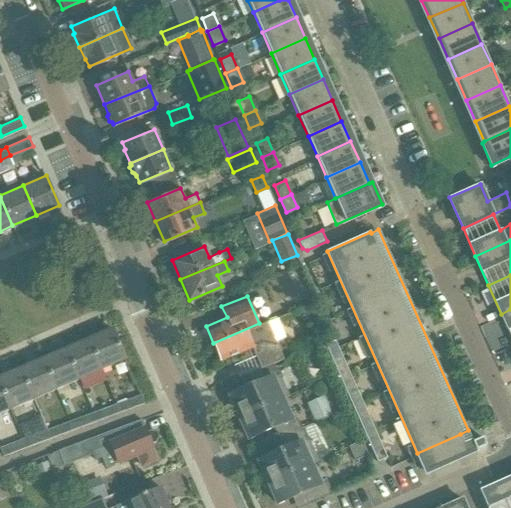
[(313,301),(299,306),(304,318),(318,312),(313,301)]
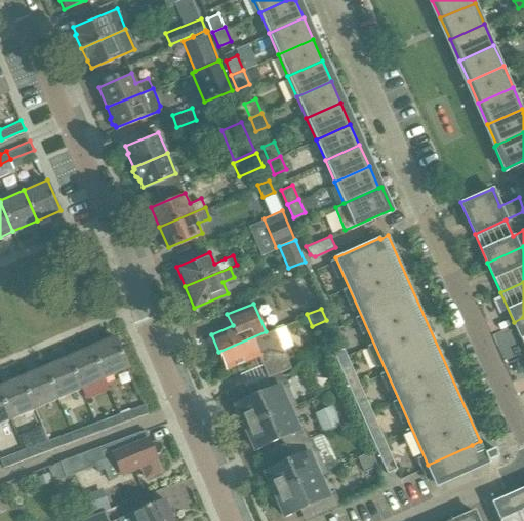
[(523,317),(514,322),(523,344),(523,317)]
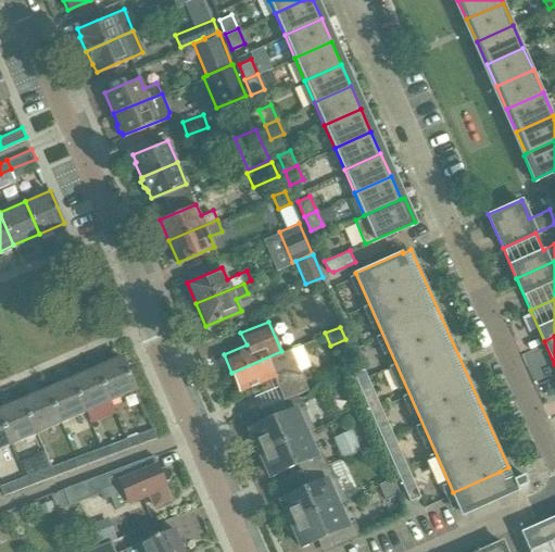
[(284,399),(295,393),(307,388),(291,348),(281,351),(231,373),(239,390),(274,377),(284,399)]
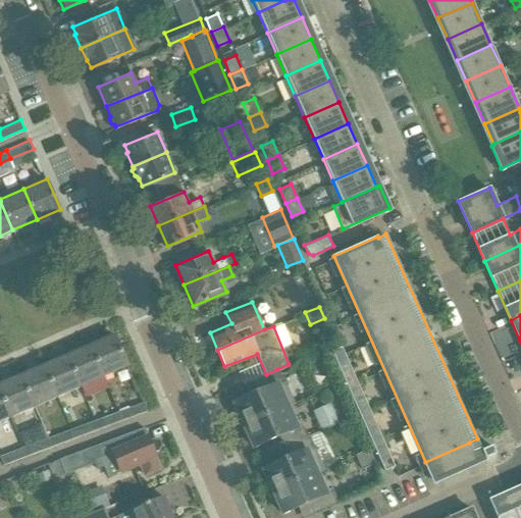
[(313,338),(318,348),(329,343),(324,332),(313,338)]
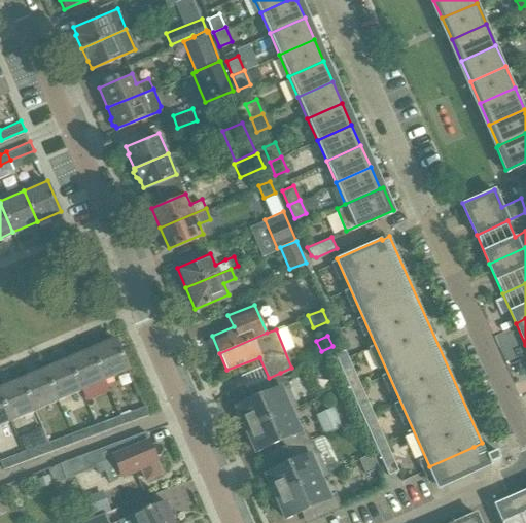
[(91,347),(104,378),(129,368),(115,337),(91,347)]
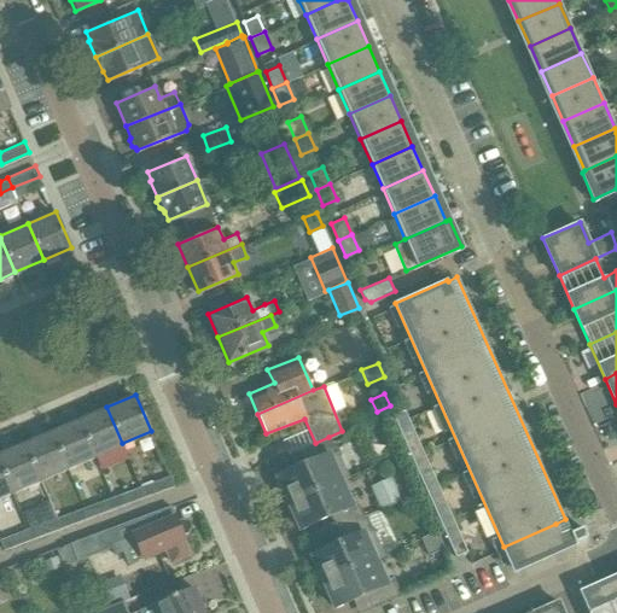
[(106,407),(79,419),(94,455),(95,455),(122,443),(106,407)]
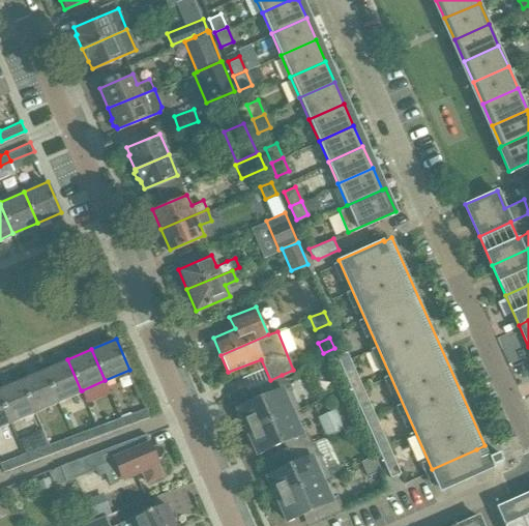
[(347,351),(336,355),(390,476),(401,472),(347,351)]
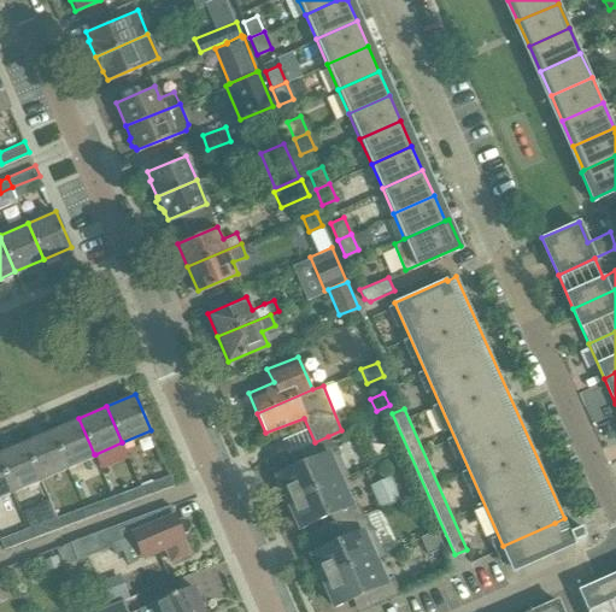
[(78,418),(52,430),(68,466),(94,454),(78,418)]
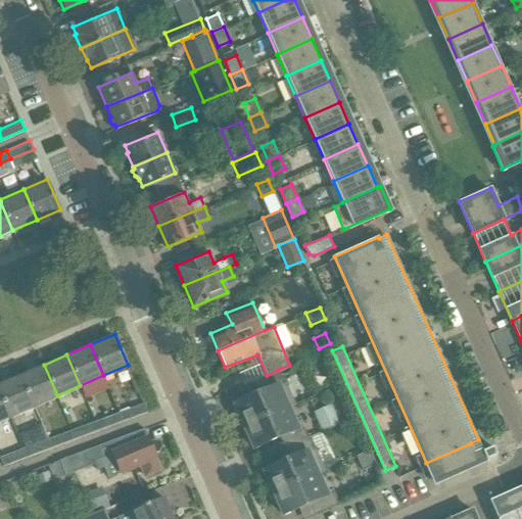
[(22,374),(20,375),(34,406),(57,395),(44,365),(22,374)]
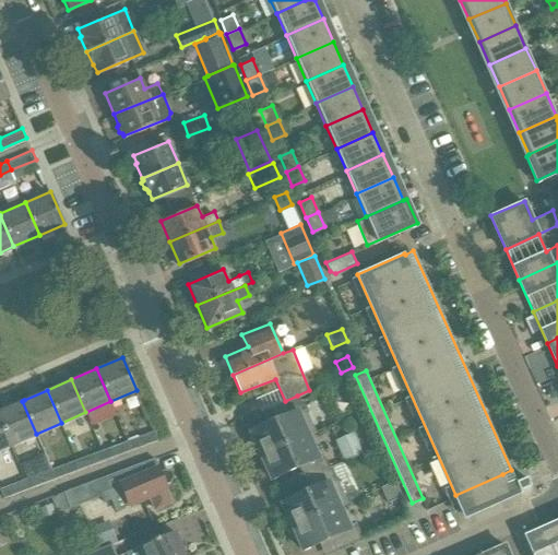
[(297,396),(285,401),(272,406),(277,418),(250,430),(261,455),(307,434),(308,435),(316,430),(301,399),(299,400),(297,396)]
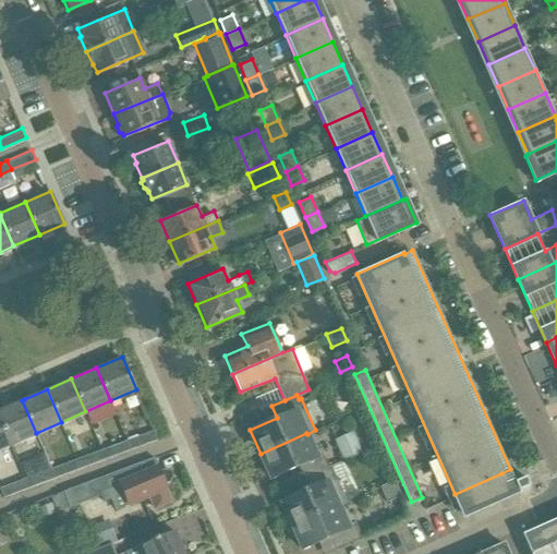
[(0,420),(10,444),(36,433),(22,400),(0,409),(0,420)]
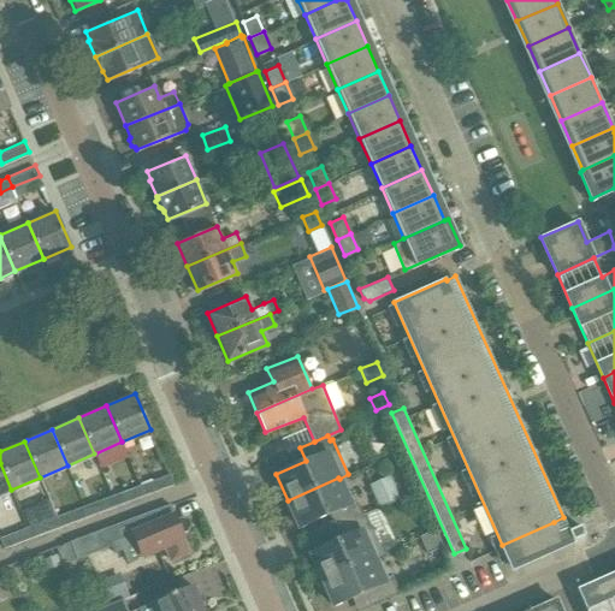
[(0,494),(11,490),(0,463),(0,494)]
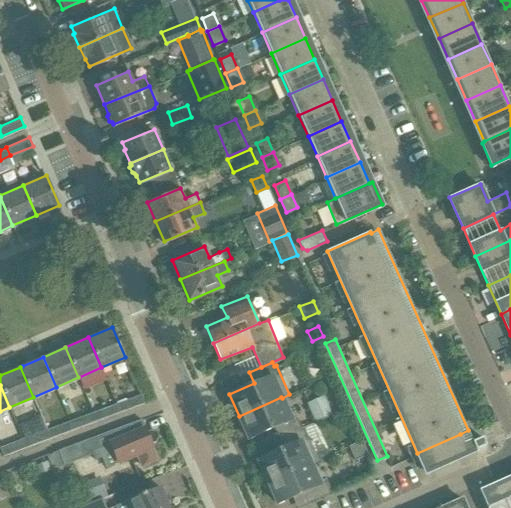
[(140,393),(116,402),(119,410),(143,401),(140,392),(140,393)]
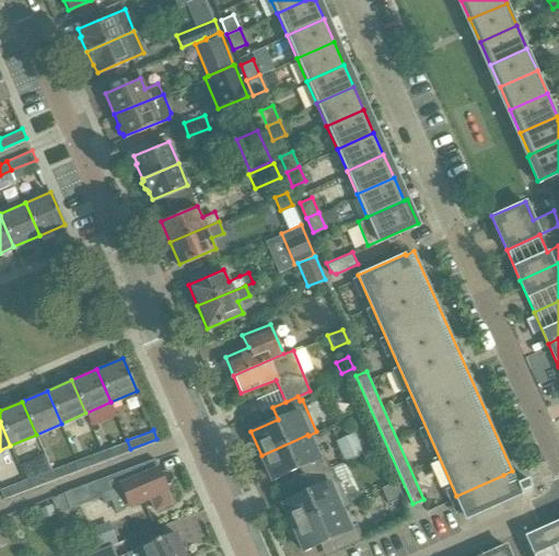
[(318,458),(309,436),(307,435),(261,455),(272,478),(299,466),(304,478),(329,467),(324,455),(318,458)]
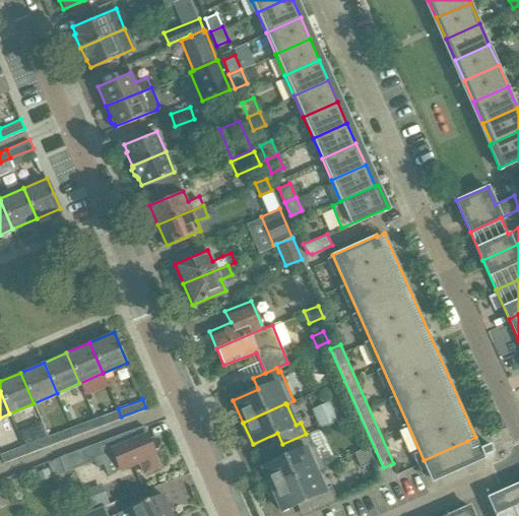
[(121,416),(118,408),(93,417),(98,426),(121,416)]
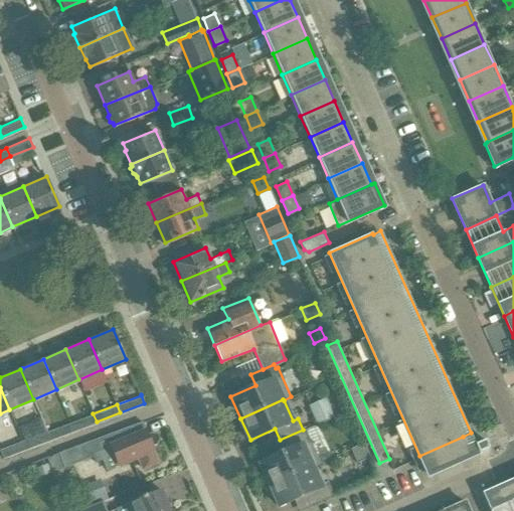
[(92,413),(68,422),(71,431),(95,422),(92,413)]
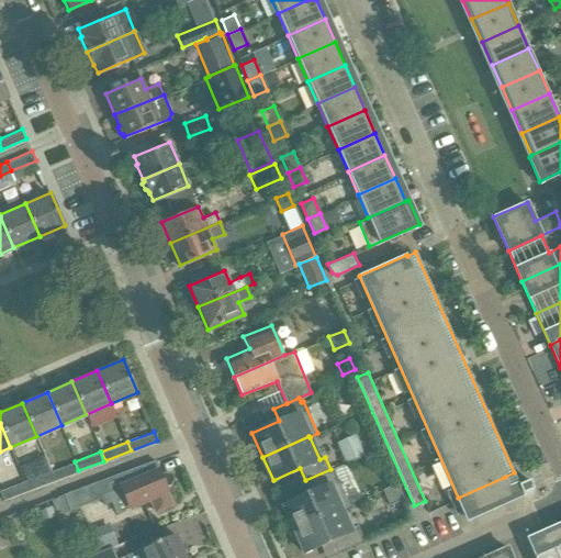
[(174,503),(166,484),(171,482),(172,478),(170,472),(165,471),(160,472),(155,458),(63,492),(69,509),(101,497),(104,503),(111,500),(116,512),(128,506),(130,509),(149,500),(155,511),(174,503)]
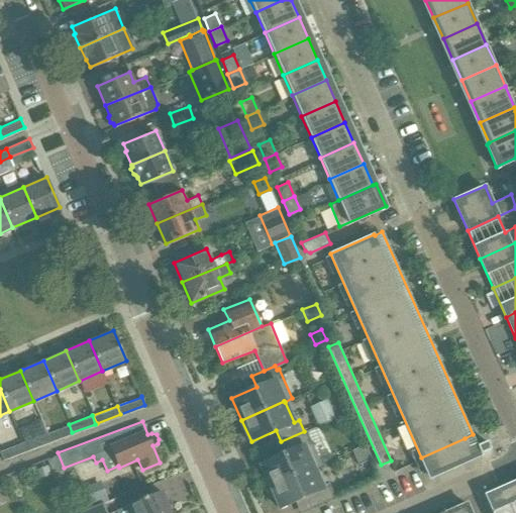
[(69,424),(45,432),(49,441),(72,432),(69,424)]
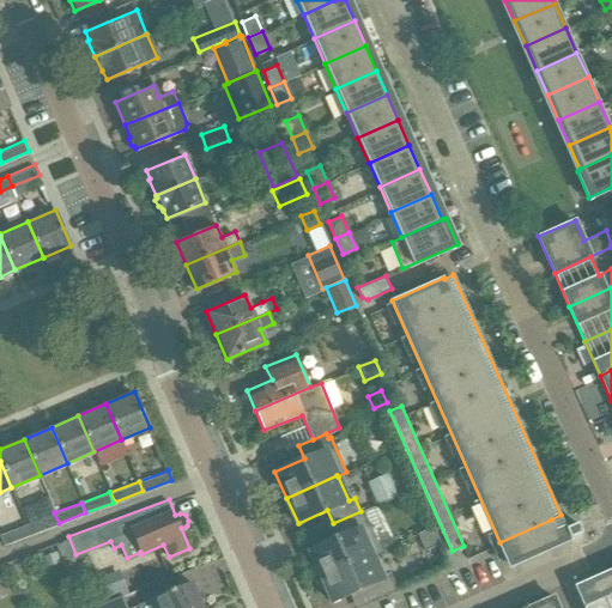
[(361,511),(333,523),(339,536),(309,549),(321,576),(371,553),(371,554),(381,549),(363,510),(361,511)]
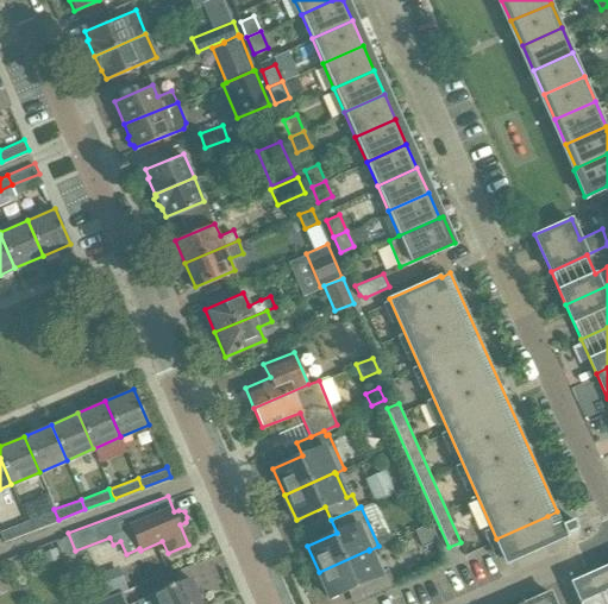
[(58,520),(54,509),(26,520),(30,529),(58,520)]
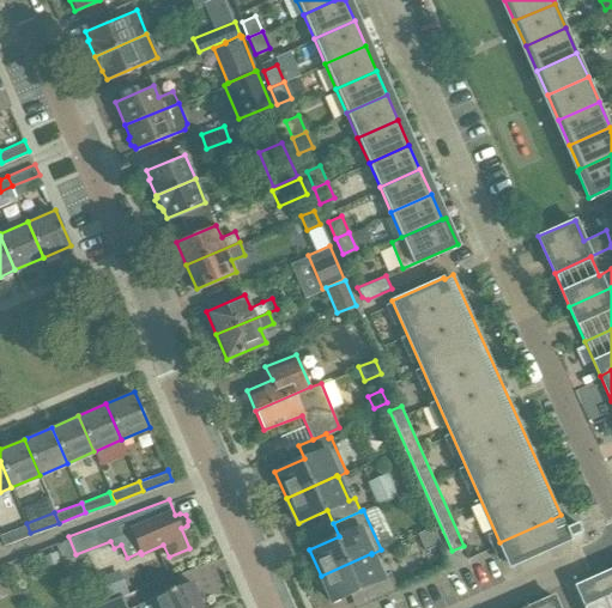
[(551,520),(500,542),(509,565),(547,548),(541,535),(556,528),(551,520)]
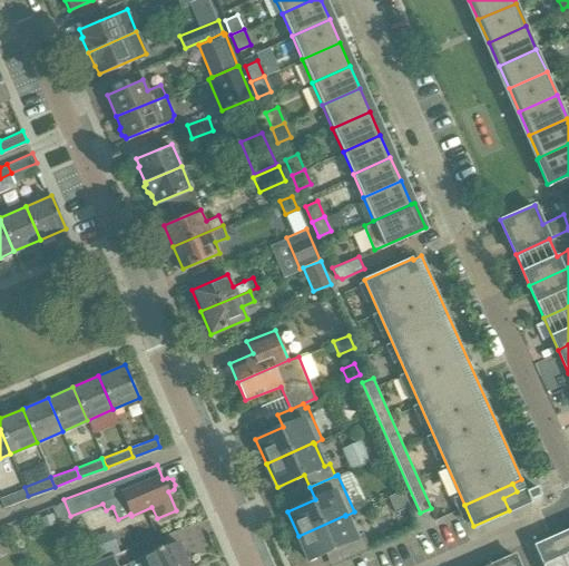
[(526,488),(517,491),(503,498),(509,510),(531,500),(530,499),(541,495),(538,486),(527,490),(526,488)]
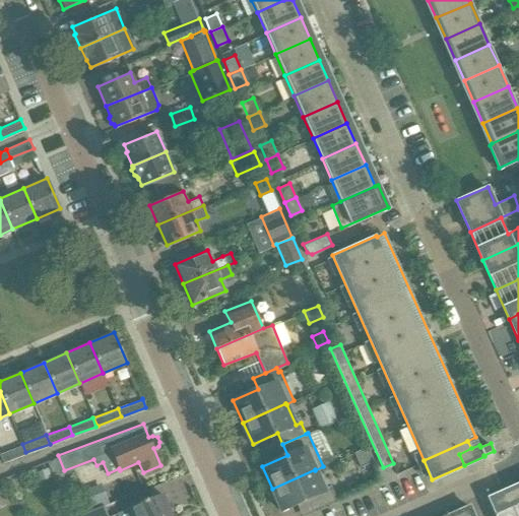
[(25,452),(22,444),(0,452),(0,454),(3,461),(25,452)]
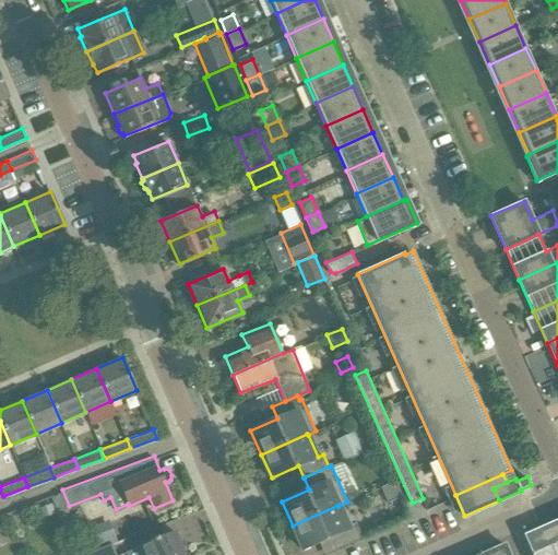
[(387,500),(401,495),(394,480),(380,485),(387,500)]
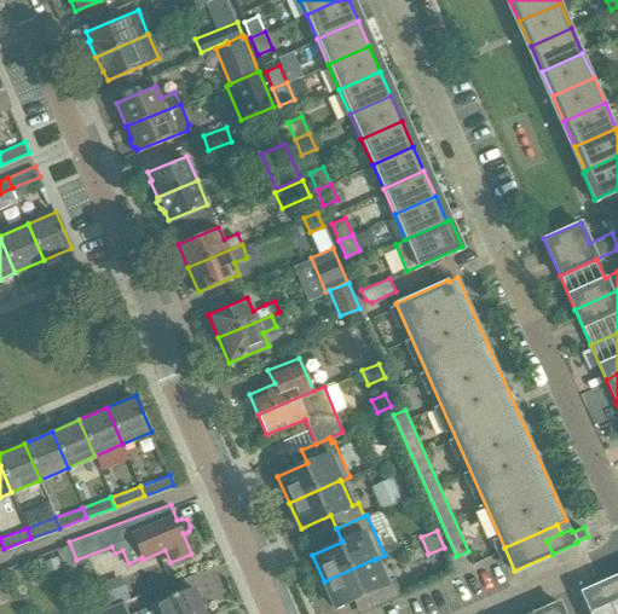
[(41,561),(45,571),(59,565),(56,555),(41,561)]
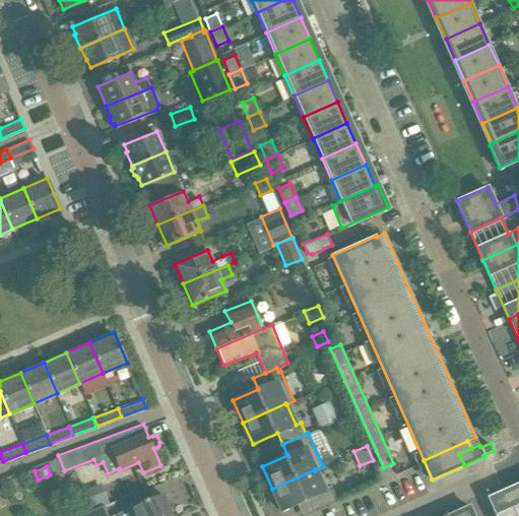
[(315,469),(272,489),(282,510),(307,499),(312,510),(335,500),(330,488),(324,490),(315,470),(315,469)]
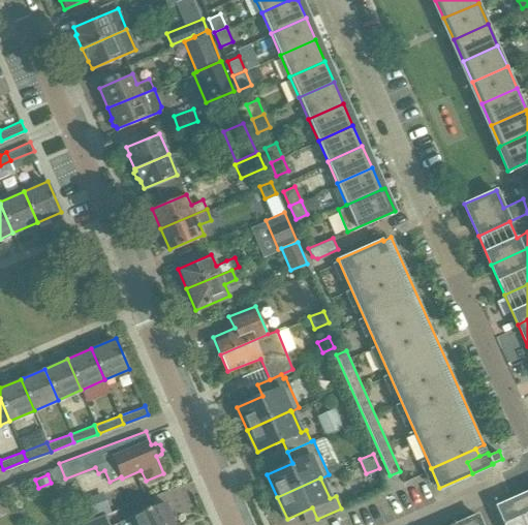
[(109,506),(103,490),(85,497),(92,517),(105,513),(104,508),(109,506)]
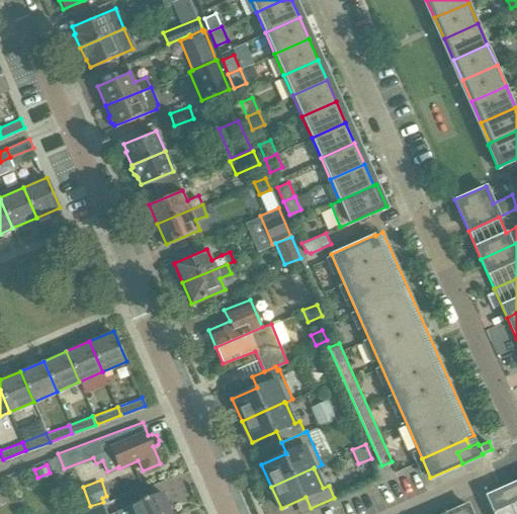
[(516,513),(516,481),(516,482),(487,495),(495,513),(516,513)]
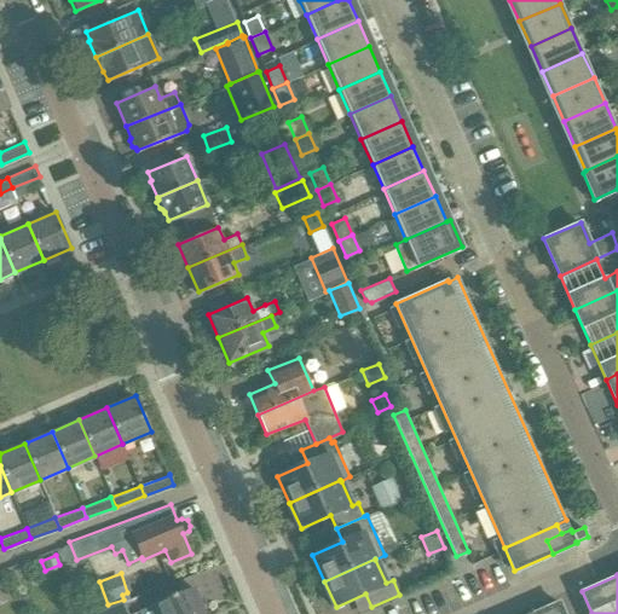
[(195,613),(204,610),(194,585),(139,608),(142,613),(195,613)]
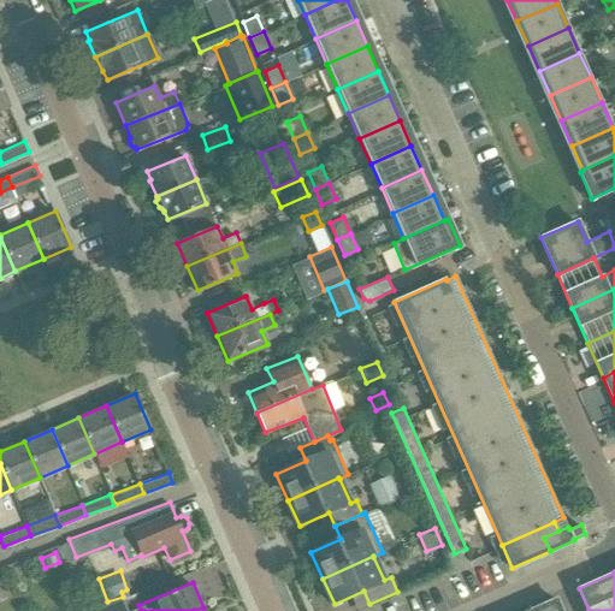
[(123,597),(108,603),(88,610),(125,610),(129,610),(123,597)]
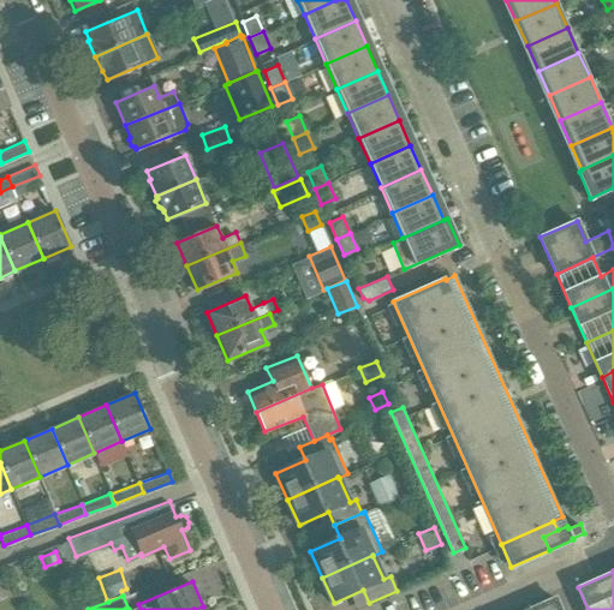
[(560,609),(555,598),(530,609),(560,609)]
